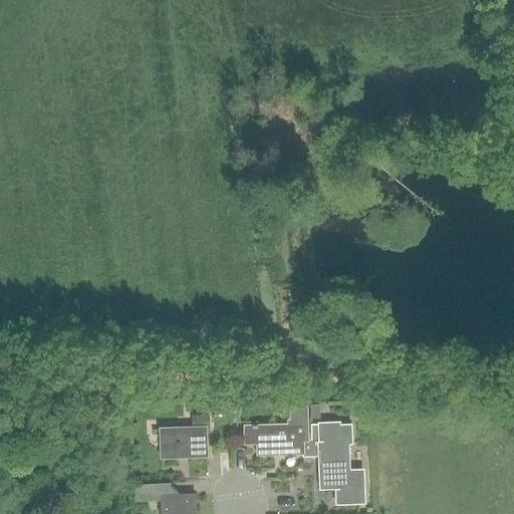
[(310,407),(310,417),(320,417),(320,407),(320,403),(310,403),(310,407)]
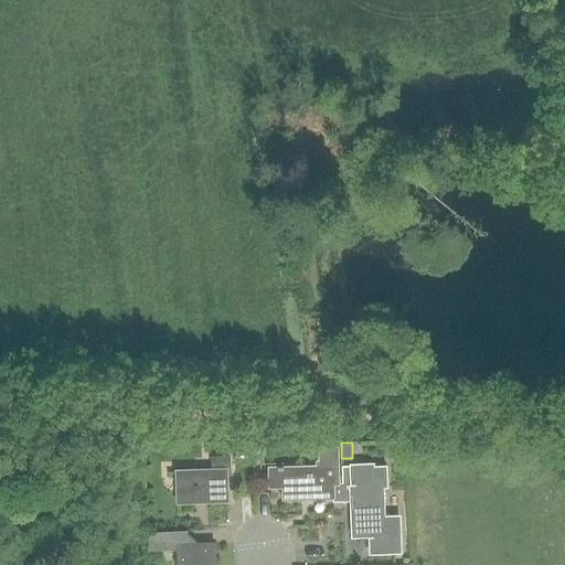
[(341,484),(339,484),(338,447),(317,448),(318,461),(315,461),(315,468),(283,469),(267,469),(267,490),(283,490),(283,501),(331,499),(332,503),(341,503),(341,484)]
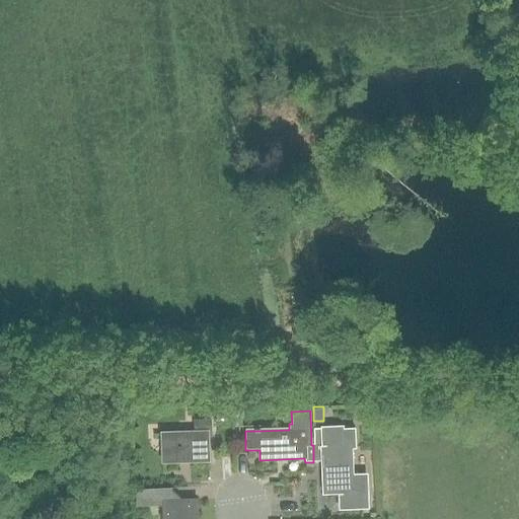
[(225,414),(216,414),(216,425),(225,425),(225,414)]
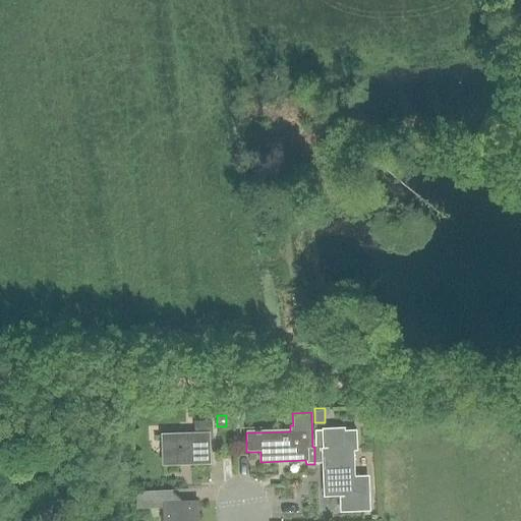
[(208,435),(212,435),(212,426),(194,427),(194,436),(178,437),(178,436),(162,436),(163,465),(209,463),(208,435)]
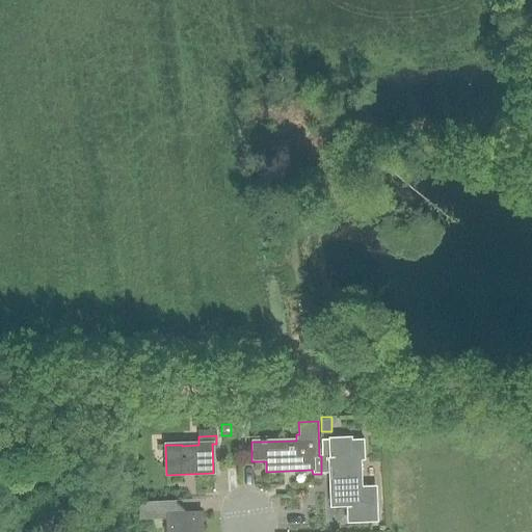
[(375,486),(361,486),(360,459),(364,459),(364,439),(351,440),(351,436),(328,437),(328,440),(320,440),(321,456),(321,474),(330,474),(331,507),(347,506),(347,523),(376,522),(375,486)]
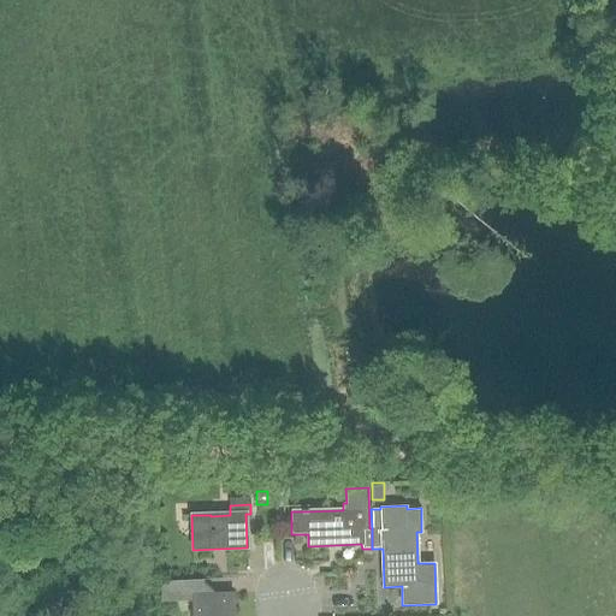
[(215,596),(214,596),(202,582),(202,580),(160,581),(160,602),(194,600),(194,615),(231,615),(231,608),(217,608),(215,596)]
